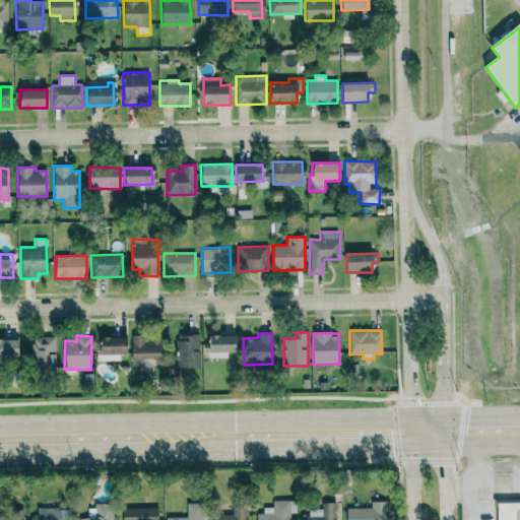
[(159,365),(160,341),(143,341),(144,335),(132,335),(131,370),(152,370),(152,365),(159,365)]
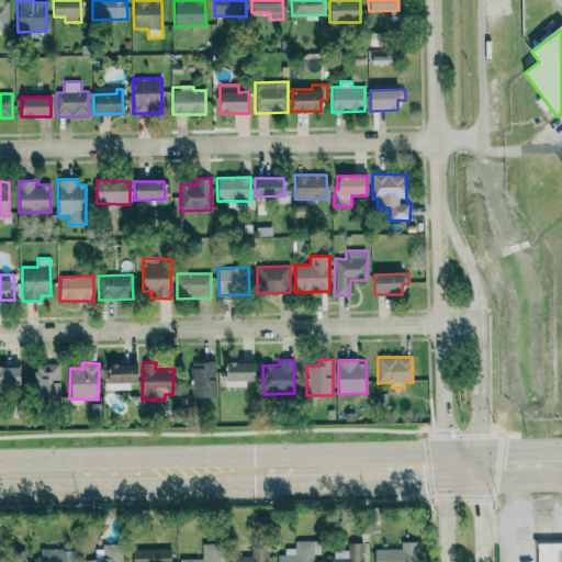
[(215,362),(190,362),(190,398),(215,398),(215,362)]
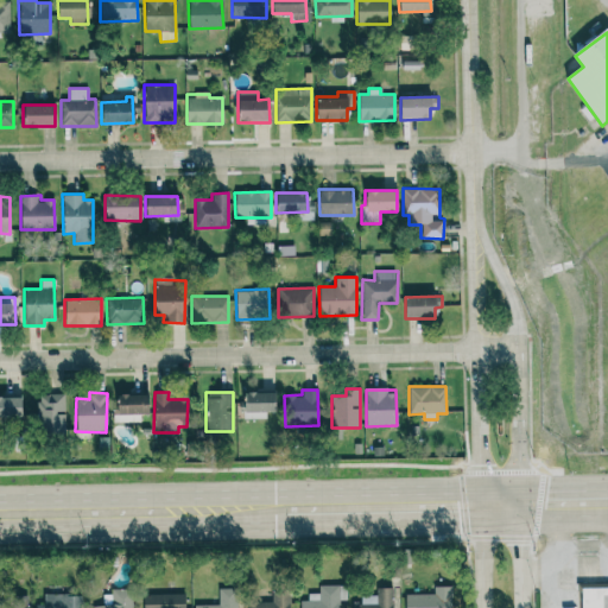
[(244,419),(266,418),(266,412),(276,412),(276,392),(242,393),(244,419)]
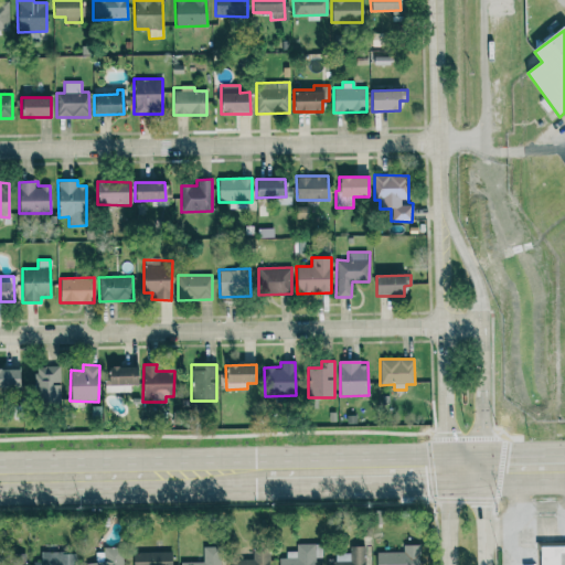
[(60,404),(60,366),(34,366),(35,404),(60,404)]
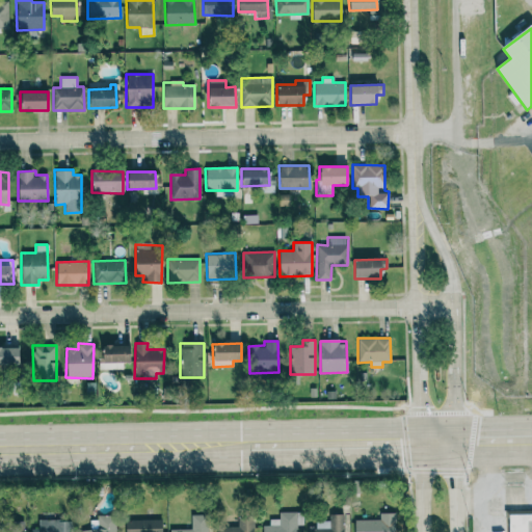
[(127,369),(127,346),(99,346),(100,370),(127,369)]
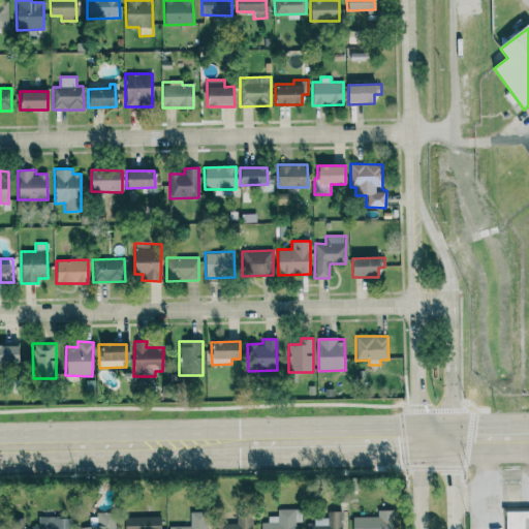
[(18,346),(0,345),(0,366),(17,367),(18,346)]
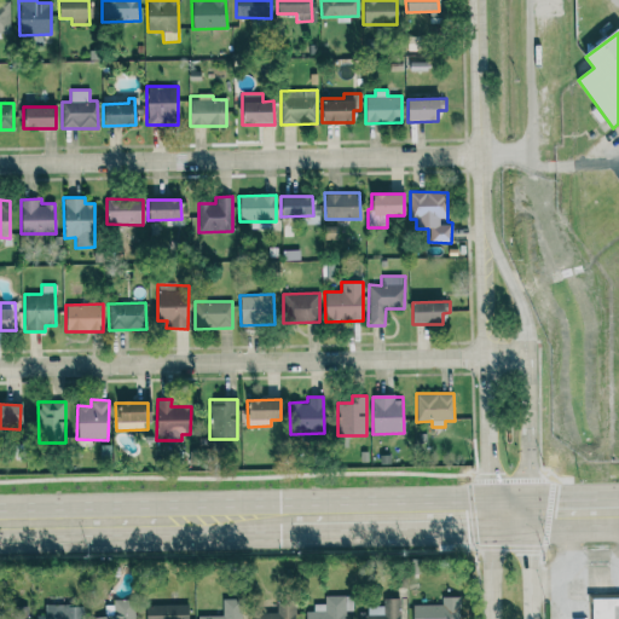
[(345,618),(343,596),(324,596),(325,607),(305,608),(305,618),(345,618)]
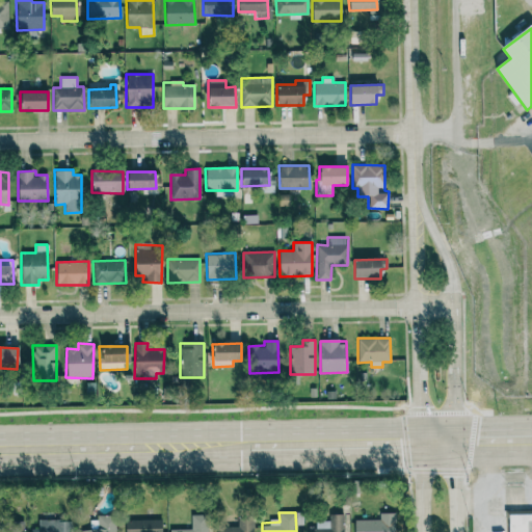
[(531,531),(531,512),(508,513),(508,531),(531,531)]
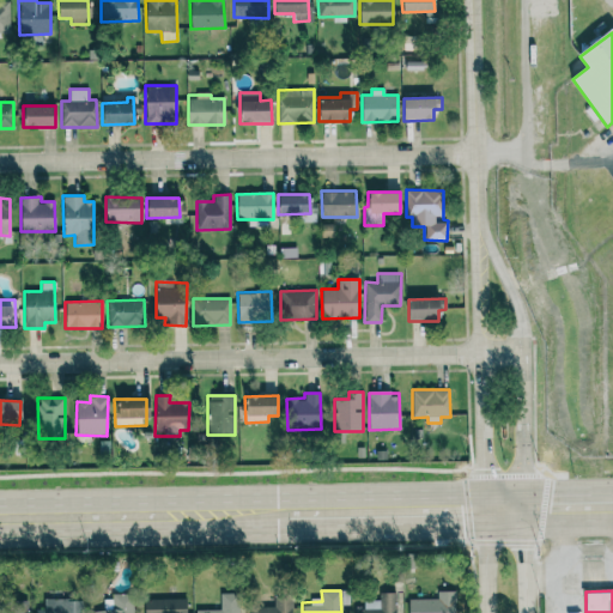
[(196,610),(195,612),(238,612),(240,594),(219,593),(219,611),(196,610)]
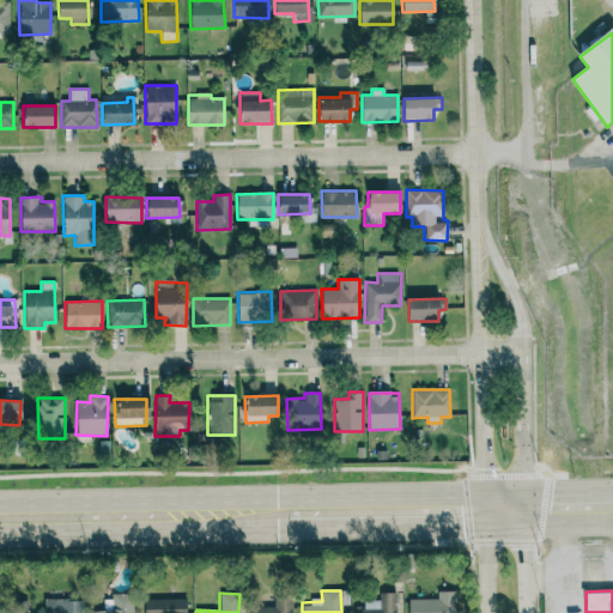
[(395,612),(395,593),(376,593),(376,601),(364,601),(364,608),(356,608),(354,612),(395,612)]
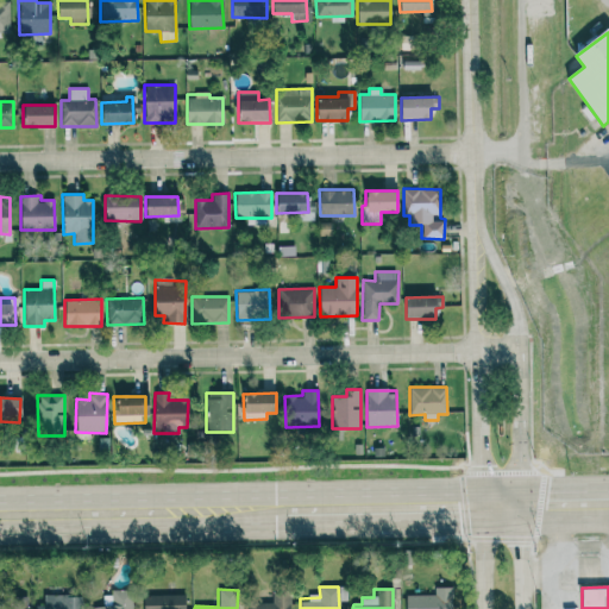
[(406,591),(405,608),(453,608),(453,590),(406,591)]
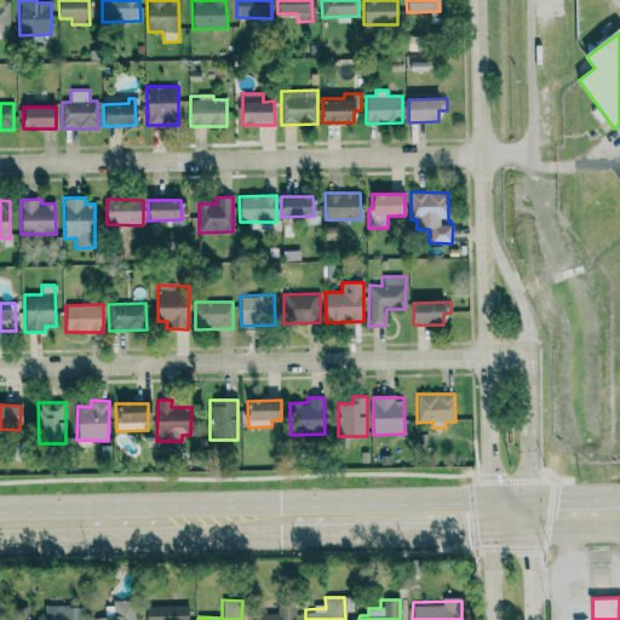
[(93,618),(93,619),(135,619),(135,602),(104,603),(105,618),(93,618)]
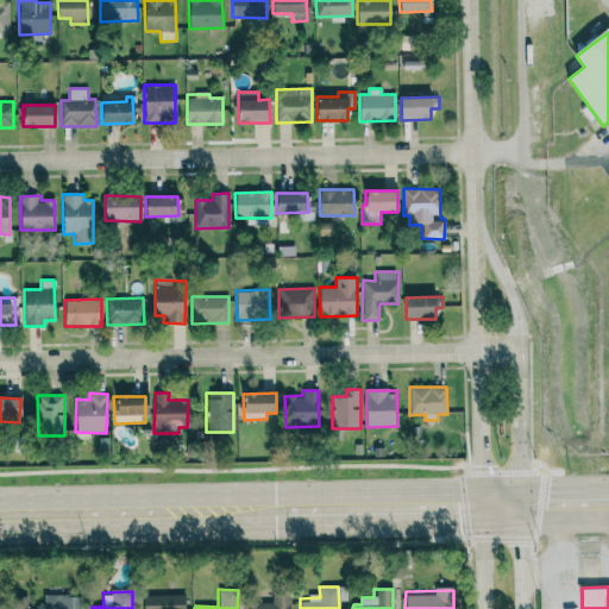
[(248,603),(248,608),(289,608),(289,592),(271,592),(272,603),(248,603)]
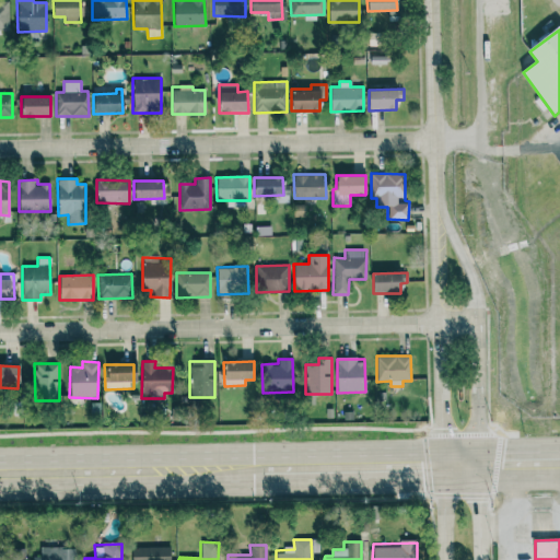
[(131,559),(170,559),(170,547),(131,548),(131,559)]
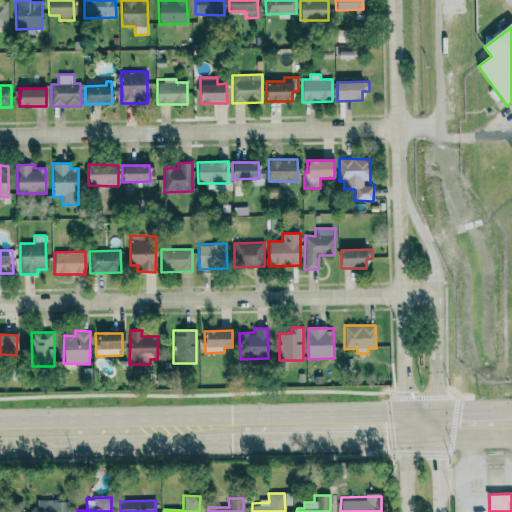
[(37,501),(36,509),(29,509),(29,511),(67,511),(68,501),(37,501)]
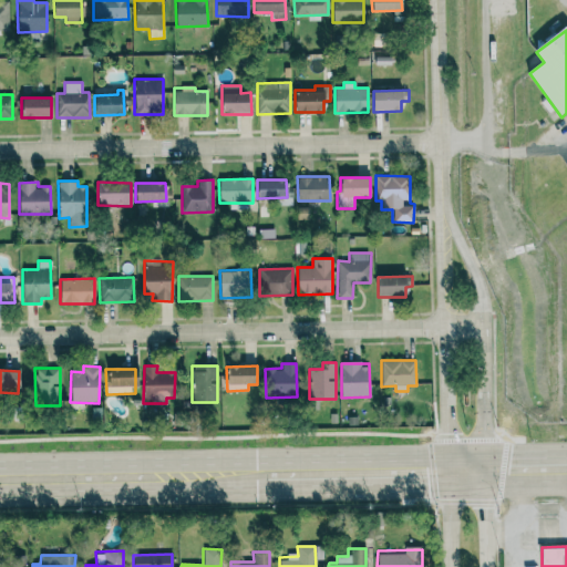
[(24,566),(26,558),(0,557),(0,566),(24,566)]
